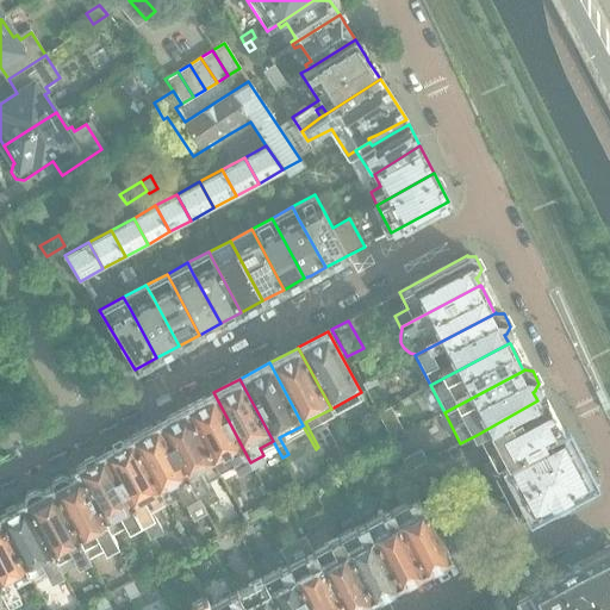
[(250,462),(213,392),(186,408),(218,470),(232,462),(237,471),(250,462)]
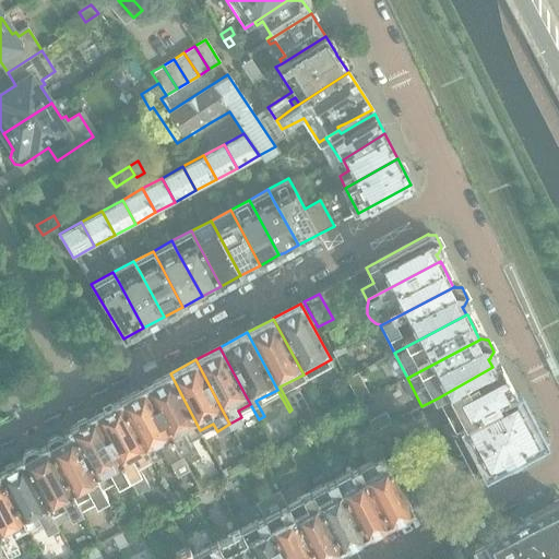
[(438,437),(444,433),(515,396),(515,395),(510,384),(500,365),(499,365),(498,365),(492,367),(437,399),(448,420),(449,423),(433,430),(438,437)]
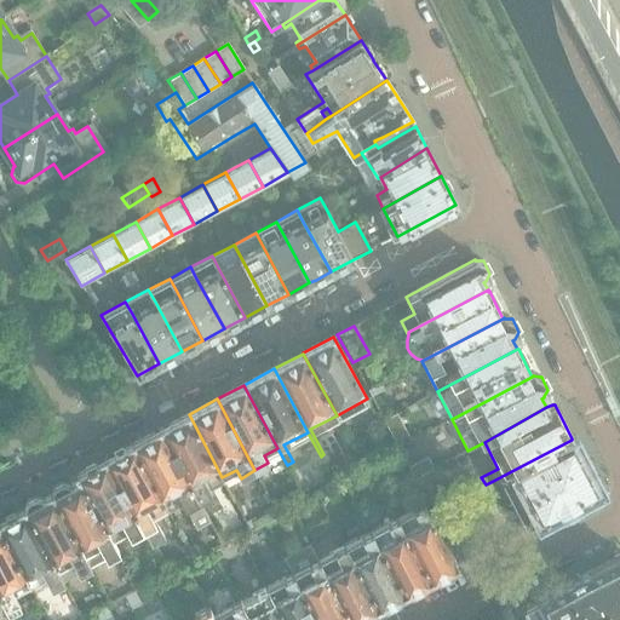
[(222,477),(189,414),(161,430),(197,500),(212,493),(208,484),(222,477)]
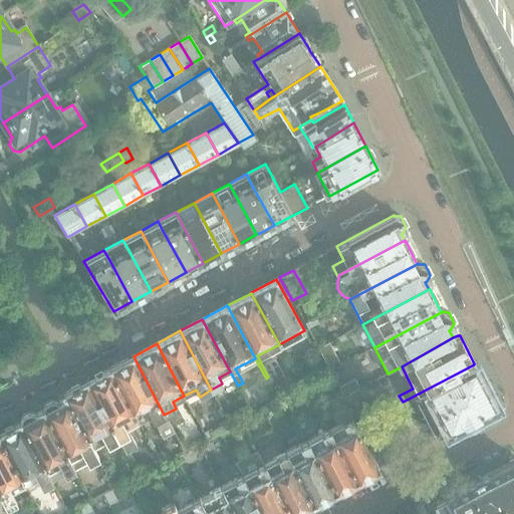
[(164,415),(134,356),(109,368),(110,368),(137,421),(150,415),(163,439),(174,433),(164,415)]
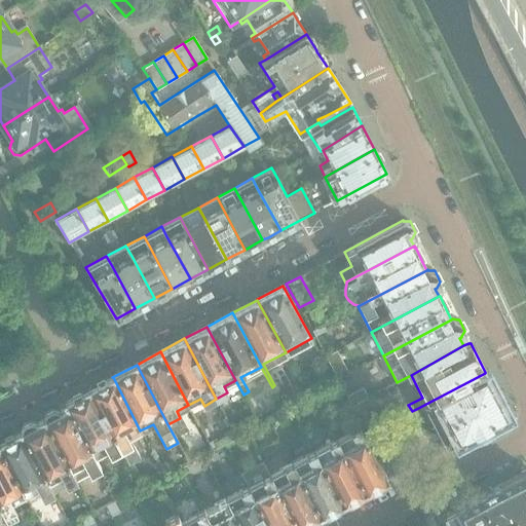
[(508,416),(485,373),(418,408),(441,451),(475,434),(475,435),(491,425),(505,417),(508,416)]
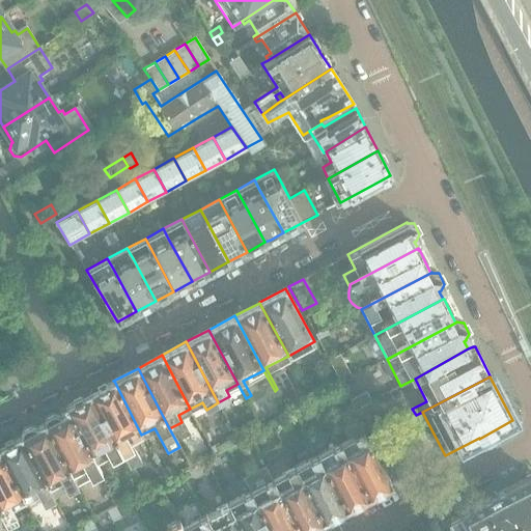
[(142,464),(131,441),(141,435),(114,381),(89,394),(122,456),(134,478),(142,493),(146,490),(135,468),(142,464)]
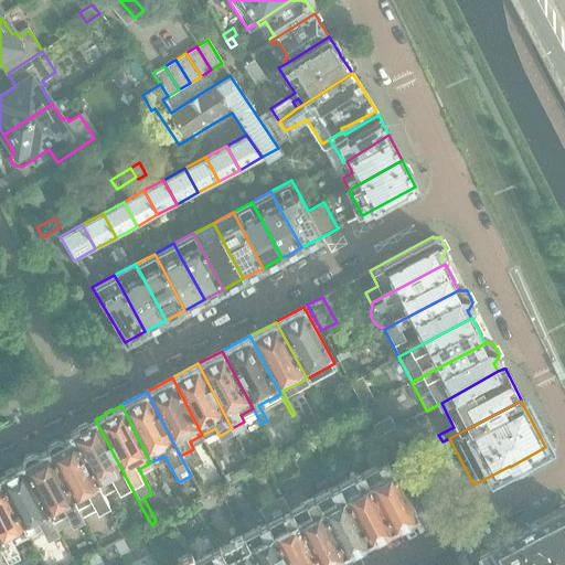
[(130,486),(95,419),(71,433),(102,490),(114,484),(118,492),(130,486)]
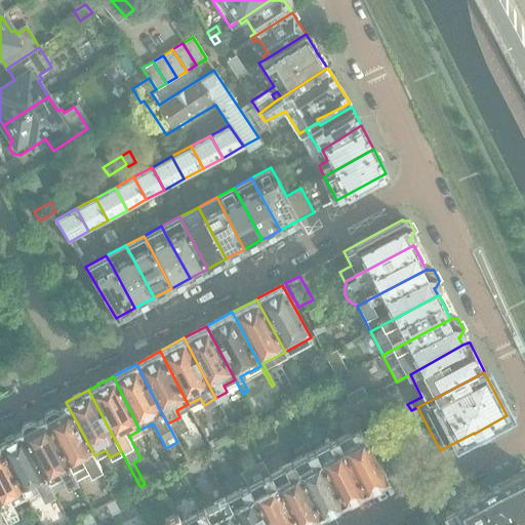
[(94,455),(66,402),(65,402),(67,406),(58,410),(53,409),(53,408),(45,412),(45,413),(43,418),(77,481),(102,469),(94,456),(94,455)]
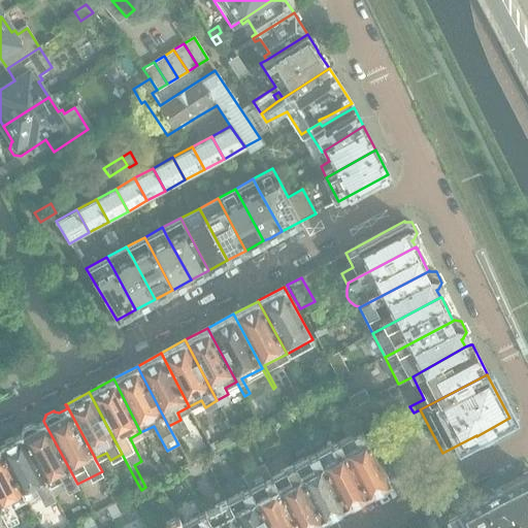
[(77,484),(43,421),(35,425),(30,424),(30,423),(23,427),(22,427),(22,428),(21,433),(48,487),(61,481),(66,490),(77,484)]
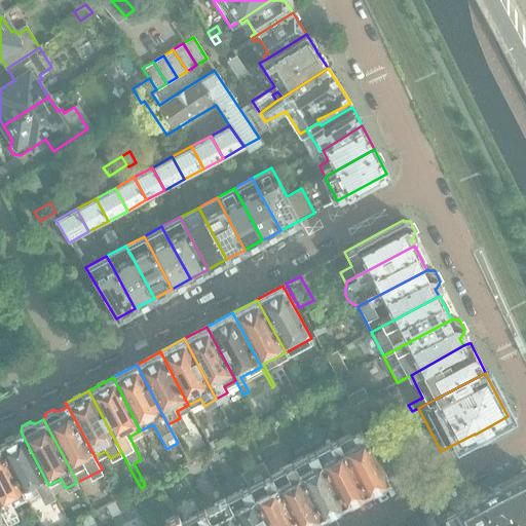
[(379,468),(359,428),(335,441),(362,492),(371,488),(380,484),(379,483),(386,480),(380,467),(379,468)]
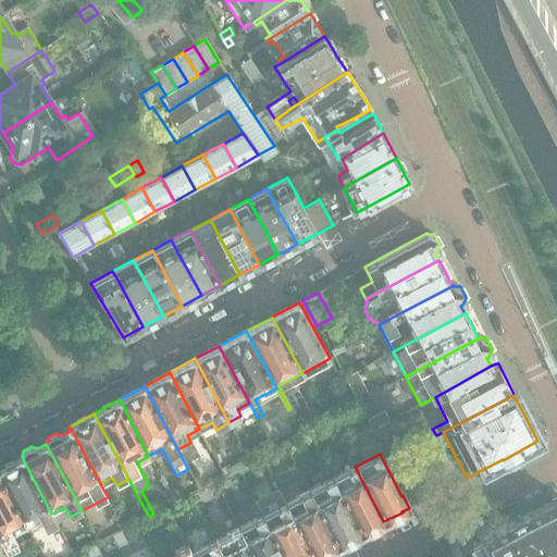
[(251,461),(247,455),(237,459),(242,467),(251,461)]
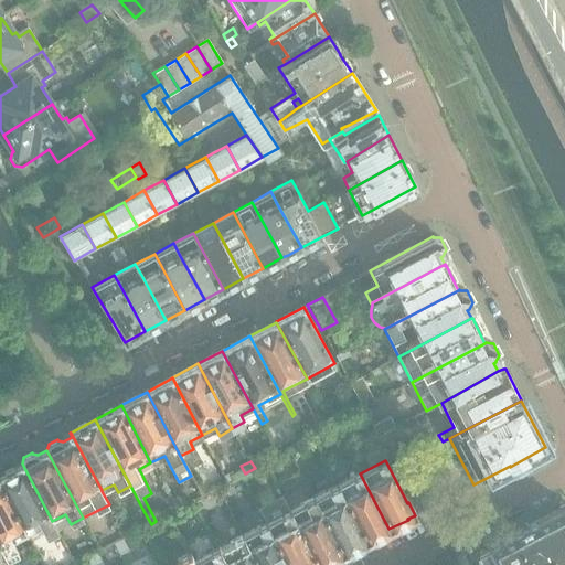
[(52,521),(22,464),(14,467),(14,468),(0,476),(0,482),(27,534),(40,528),(45,537),(57,532),(52,521)]
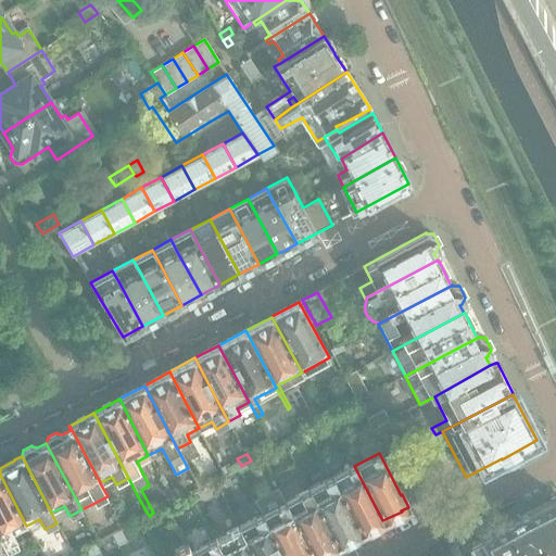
[(231,471),(228,464),(220,468),(224,476),(231,471)]
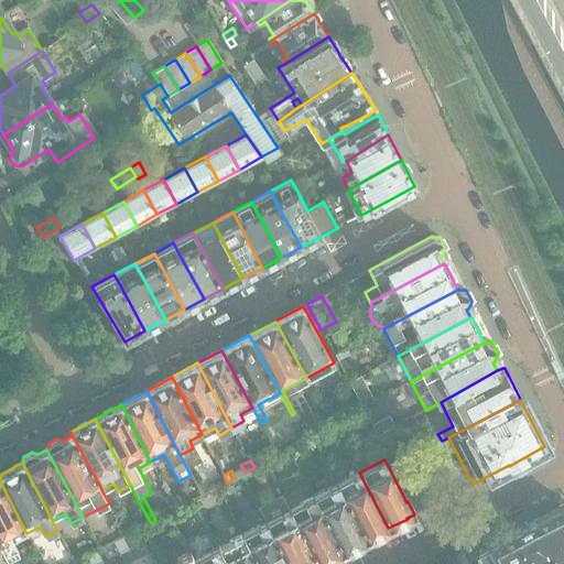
[(388,528),(359,473),(337,485),(366,540),(373,535),(373,537),(383,531),(388,528)]
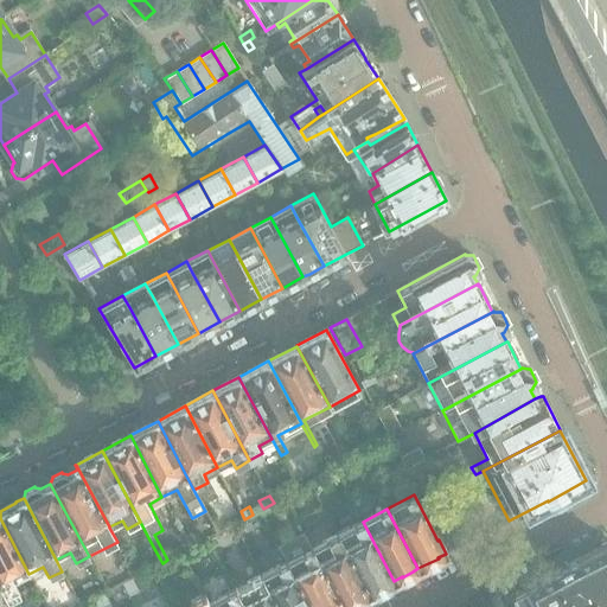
[(29,574),(0,518),(0,580),(4,587),(10,599),(23,592),(17,581),(29,574)]
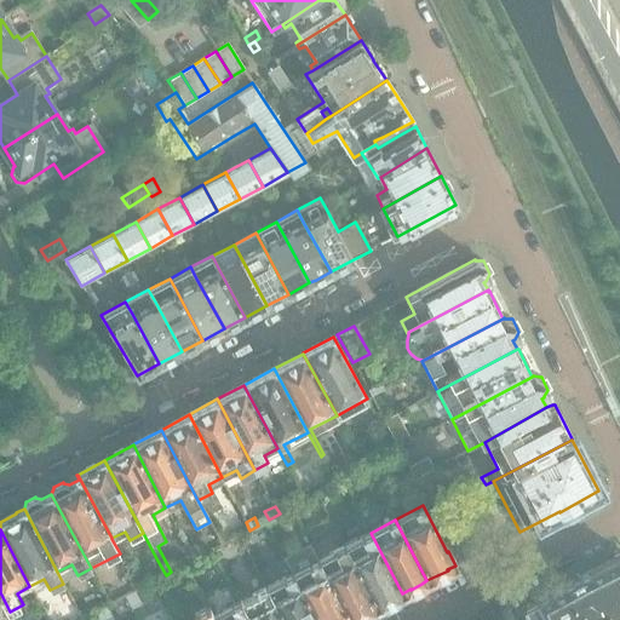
[(402,593),(371,533),(345,546),(377,607),(384,603),(385,603),(395,598),(395,597),(402,593)]
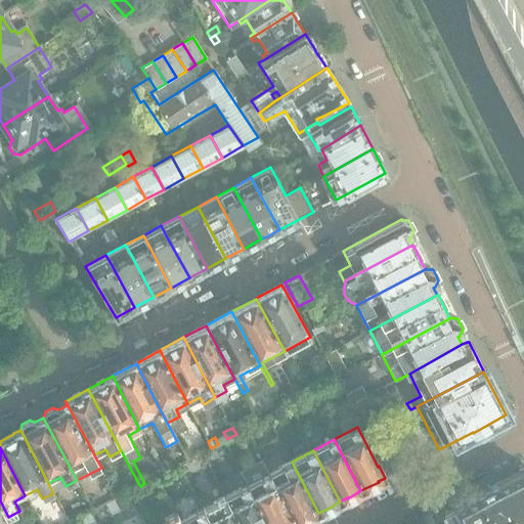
[(175,468),(174,465),(171,462),(165,459),(159,463),(165,473),(175,468)]
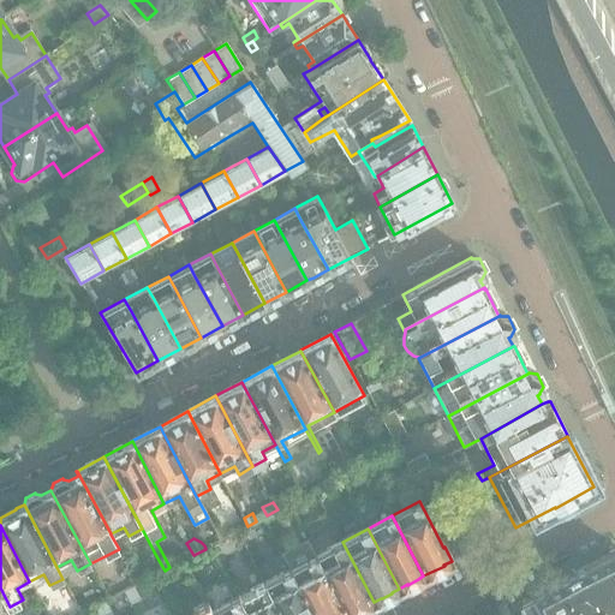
[(374,602),(342,542),(316,555),(346,614),(348,614),(356,611),(356,613),(366,607),(365,607),(374,602)]
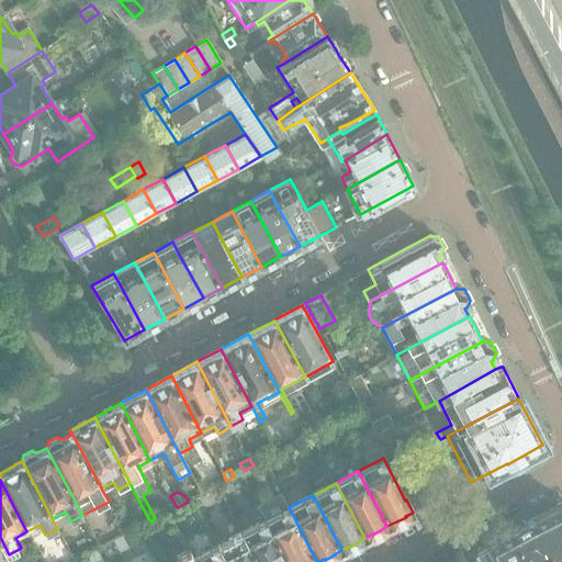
[(551,561),(561,557),(561,504),(486,544),(486,546),(467,555),(470,561),(551,561)]
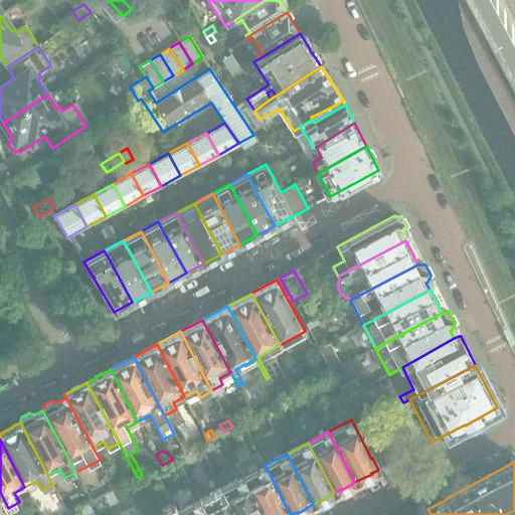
[(290,514),(265,465),(242,477),(263,514),(290,514)]
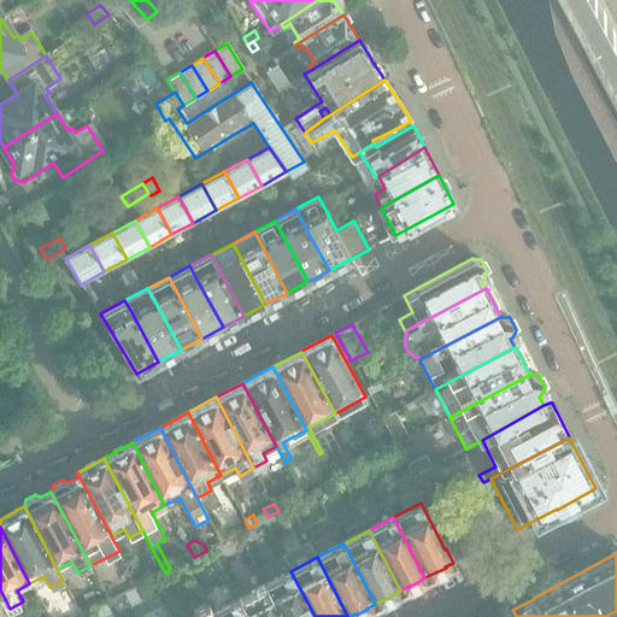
[(170,569),(165,573),(157,576),(163,586),(176,580),(170,569)]
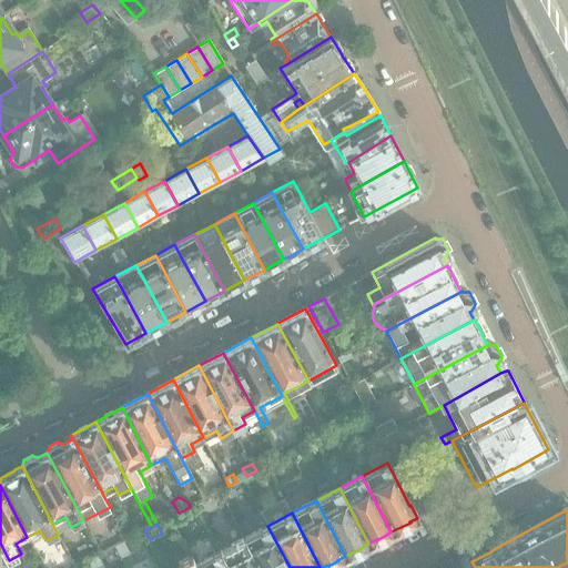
[(290,567),(267,526),(244,538),(259,567),(290,567)]
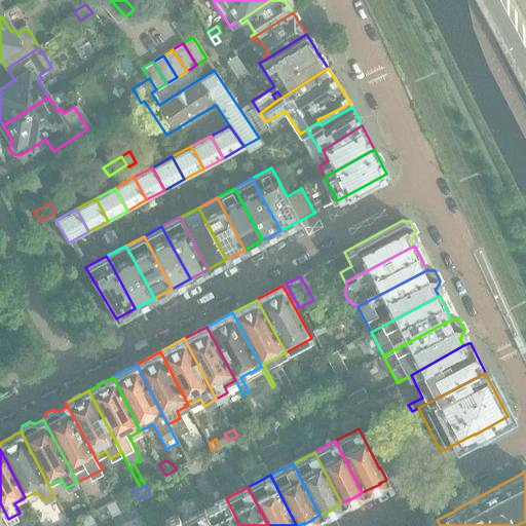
[(239,525),(226,498),(203,511),(212,525),(239,525)]
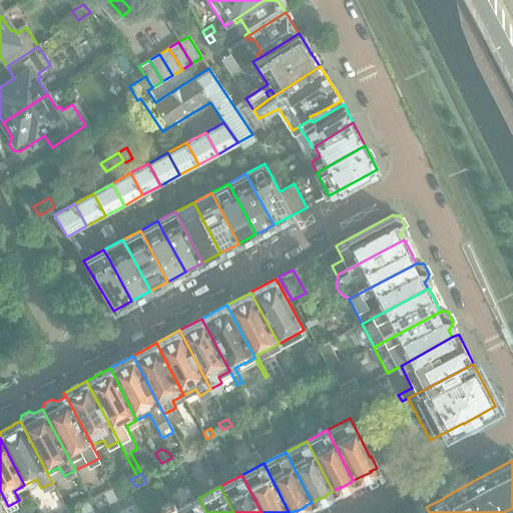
[(117,500),(111,489),(103,493),(109,505),(117,500)]
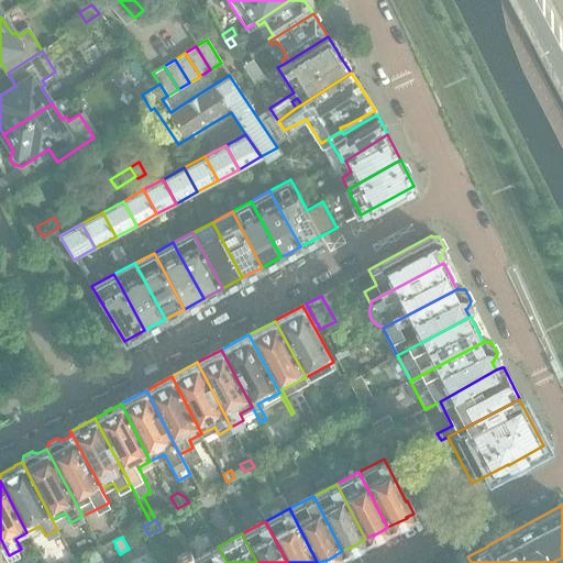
[(227,562),(218,547),(192,560),(194,562),(227,562)]
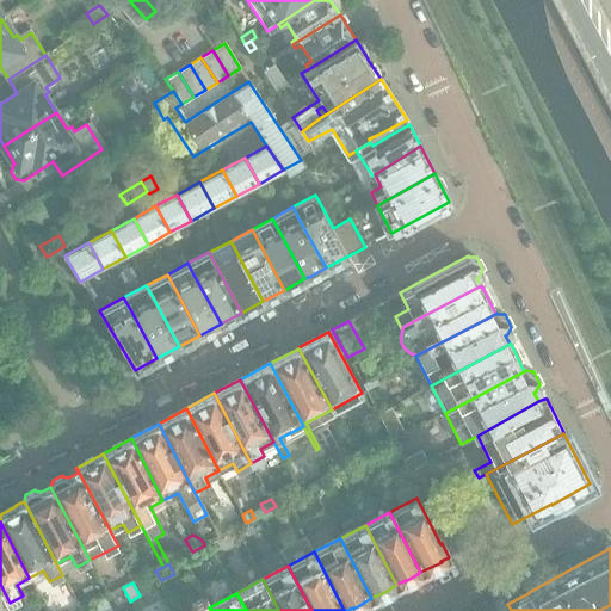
[(210,610),(209,608),(204,598),(187,606),(190,610),(210,610)]
